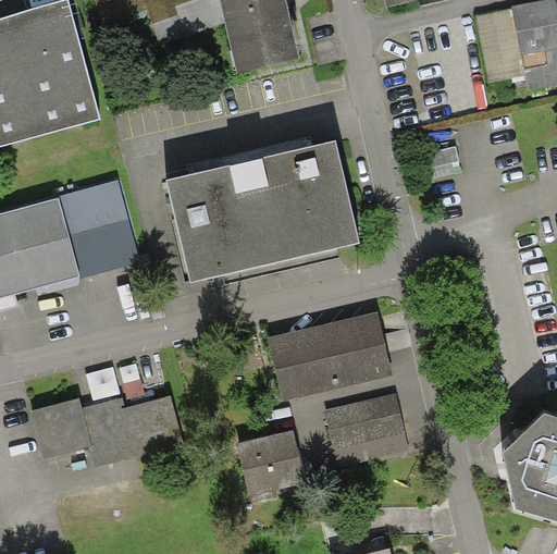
[(219,0),(237,77),(300,63),(285,0),(219,0)]
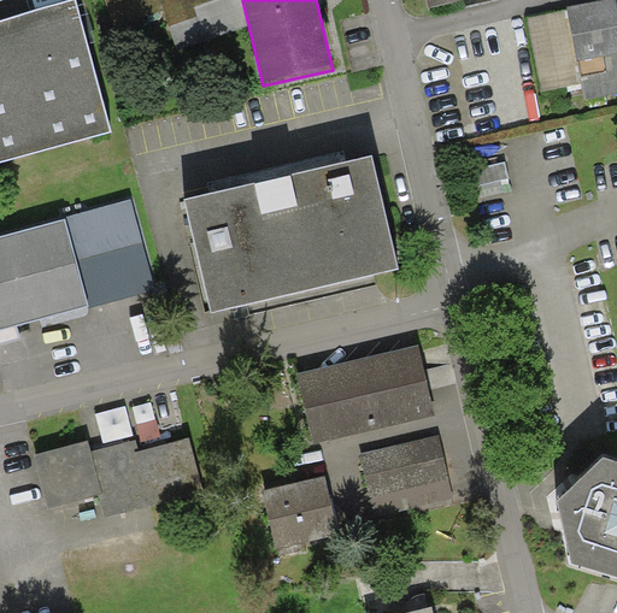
[(580,0),(568,3),(585,95),(616,89),(616,0),(580,0)]
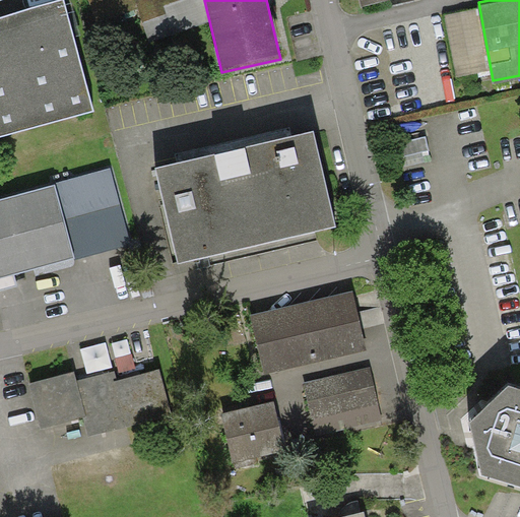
[(64,1),(0,18),(0,137),(94,112),(64,1)]
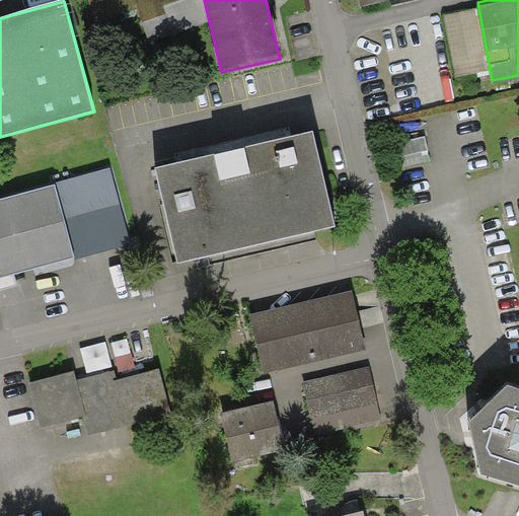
[(314,134),(155,171),(178,266),(337,228),(314,134)]
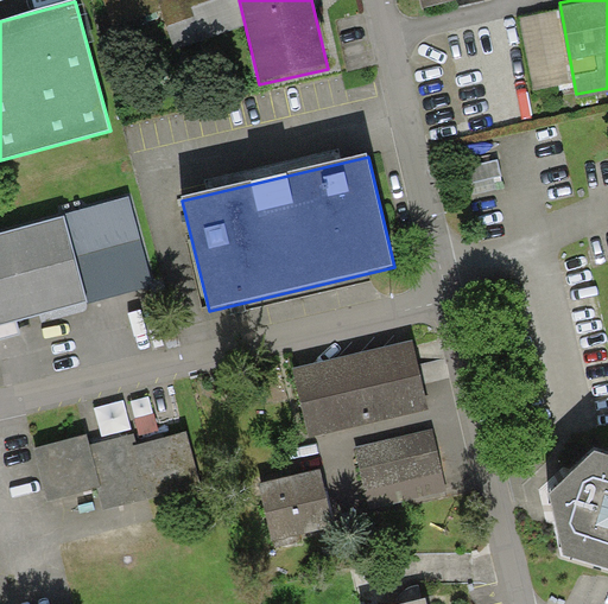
[(64,215),(0,233),(0,323),(87,299),(88,303),(154,284),(130,195),(64,213),(64,215)]
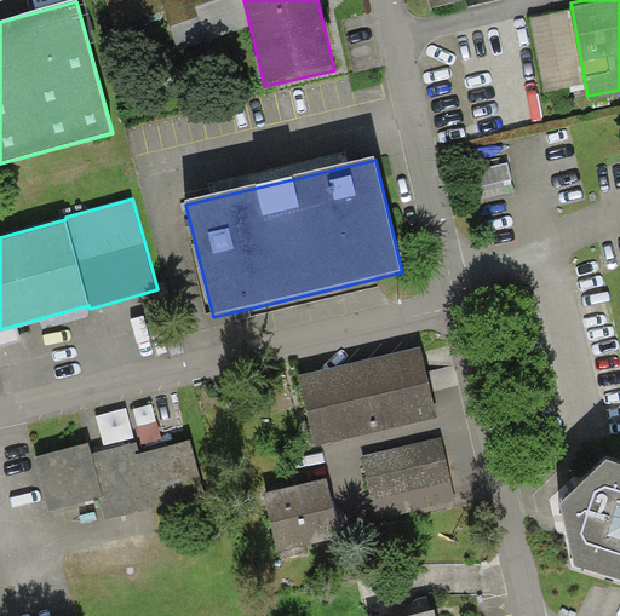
[(420,345),(298,374),(315,445),(437,416),(420,345)]
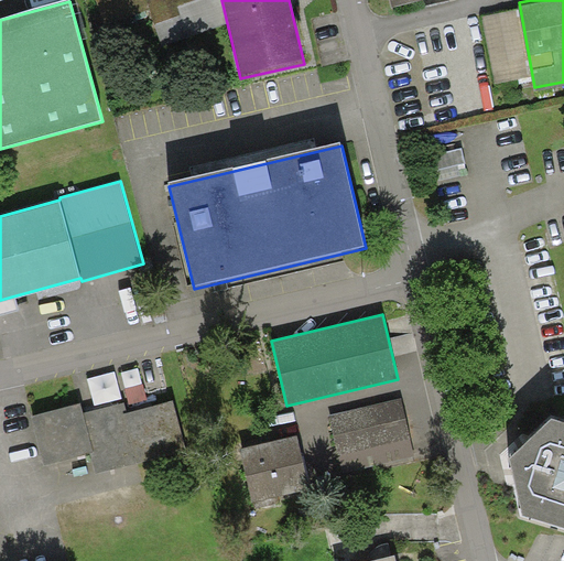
[(401,396),(328,412),(342,473),(414,456),(401,396)]
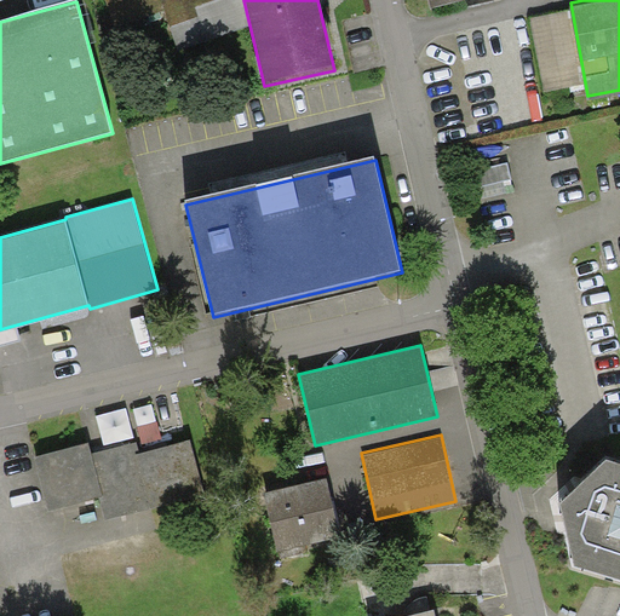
[(90,441),(35,454),(49,508),(98,496),(104,518),(204,493),(190,438),(139,452),(137,439),(92,450),(90,441)]
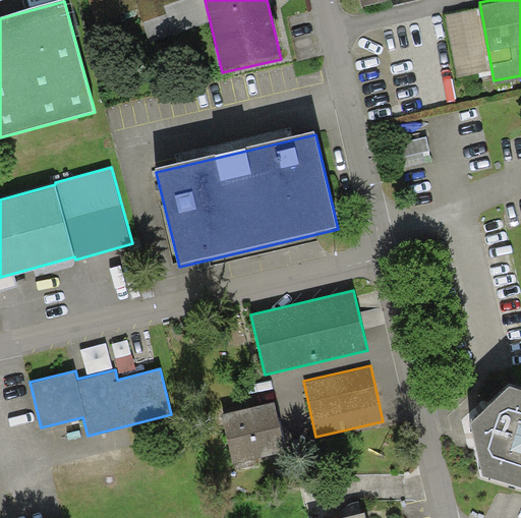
[(520,386),(509,383),(470,418),(482,472),(520,482),(520,386)]
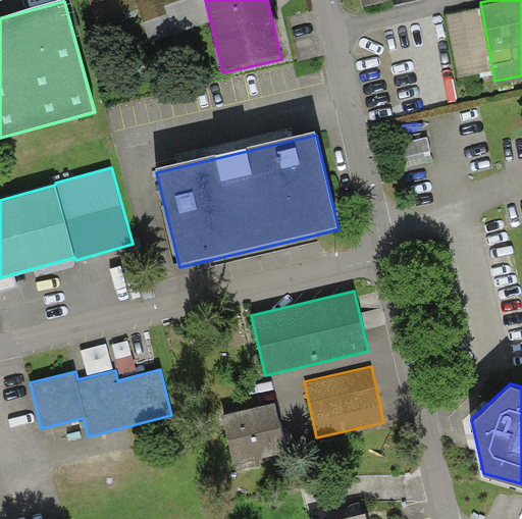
[(275,403),(222,414),(233,465),(286,453),(275,403)]
